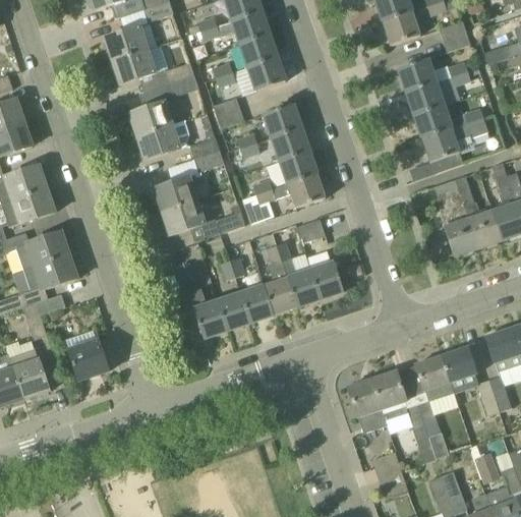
[(92,0),(95,9),(121,0),(92,0)]
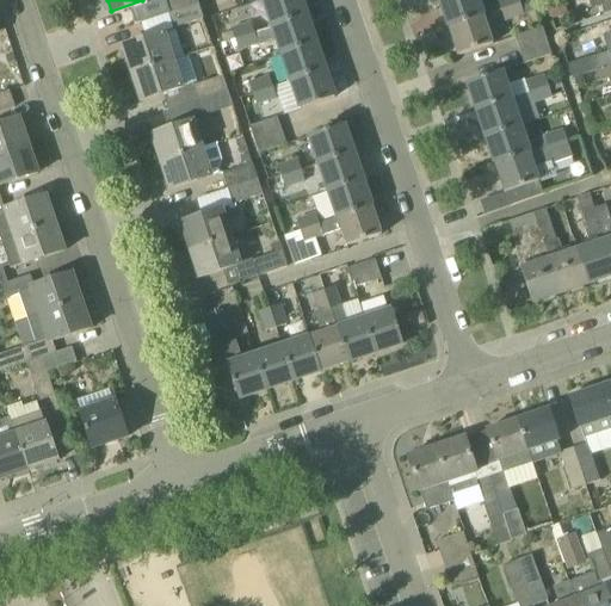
[(165,0),(168,10),(198,0),(165,0)]
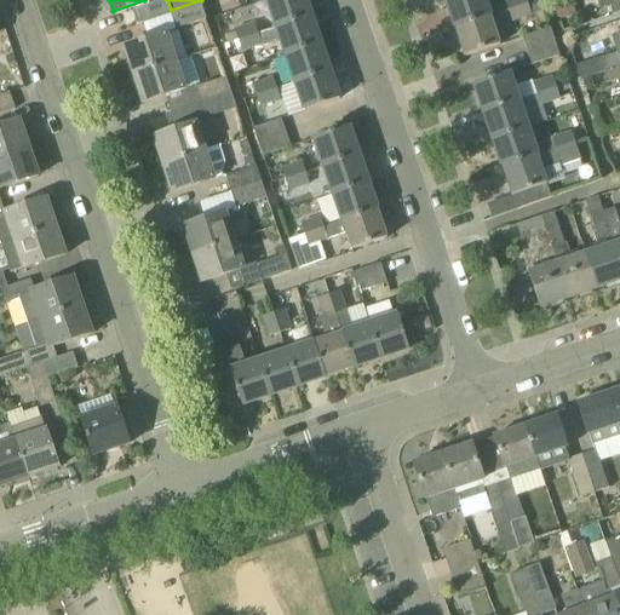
[(171,10),(176,26),(206,15),(201,0),(171,10)]
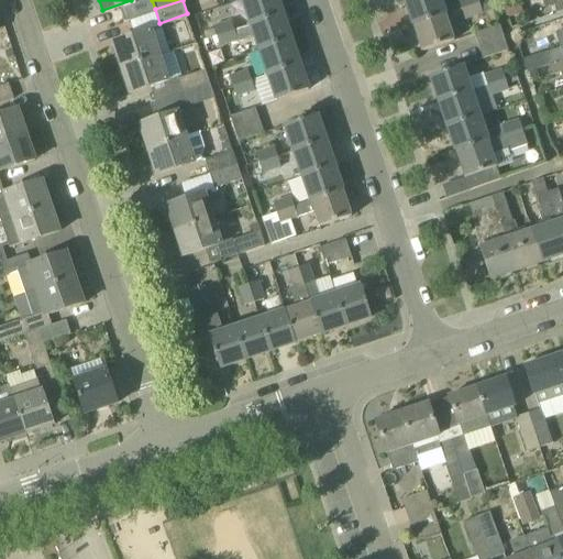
[(243,0),(247,12),(251,22),(283,11),(278,0),(243,0)]
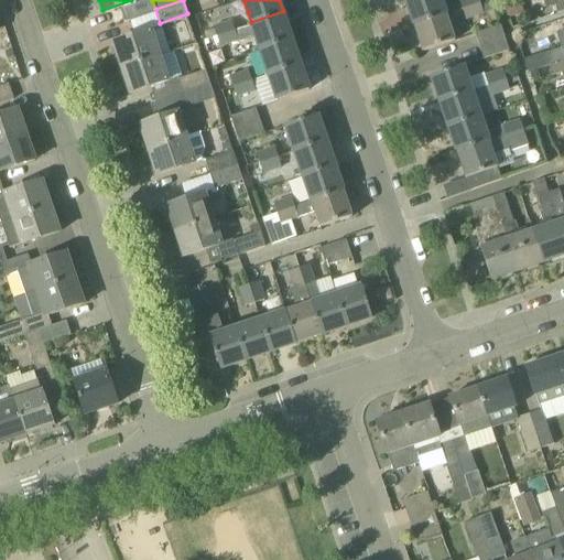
[(445,11),(441,0),(407,0),(413,22),(445,11)]
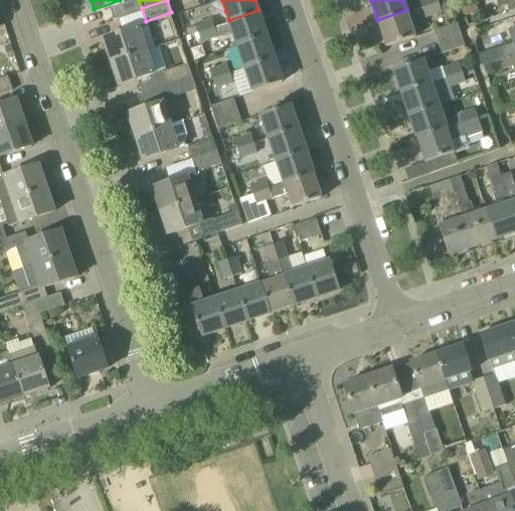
[(441,9),(438,0),(421,5),(424,14),(441,9)]
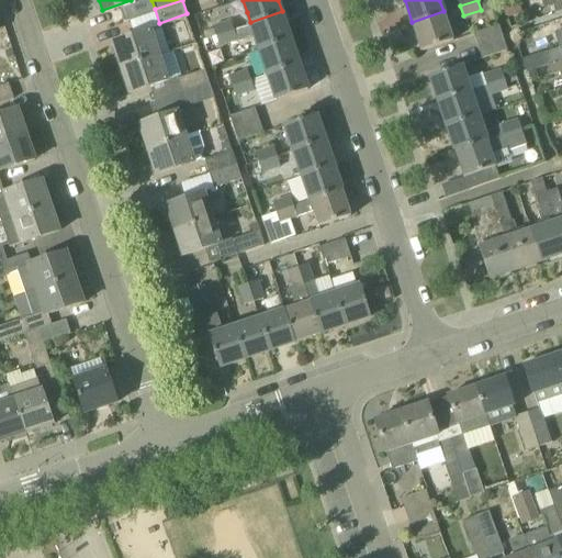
[(507,13),(520,9),(518,0),(504,0),(507,13)]
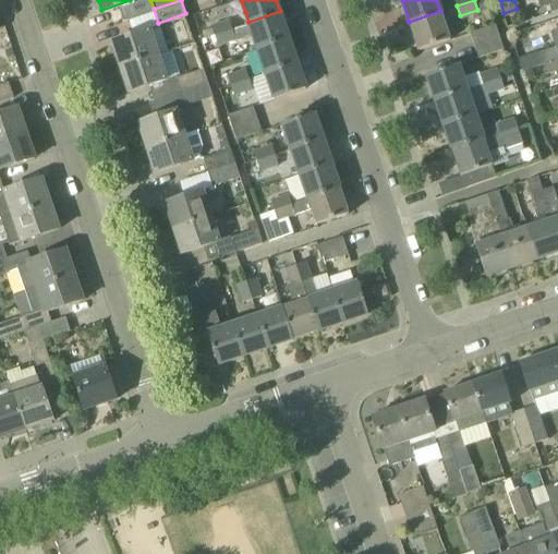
[(538,0),(540,3),(548,0),(552,10),(557,7),(557,0),(538,0)]
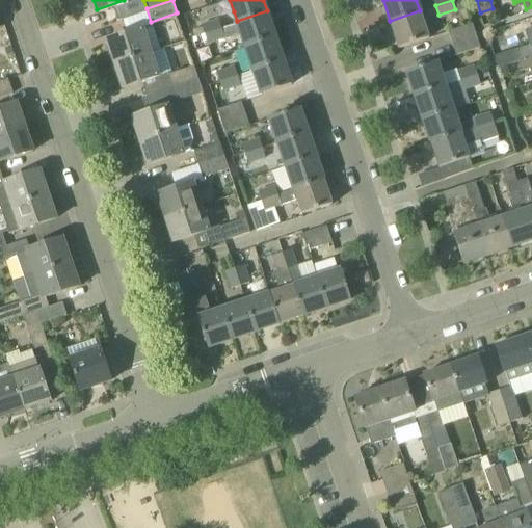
[(245,45),(275,34),(267,10),(237,21),(245,45)]
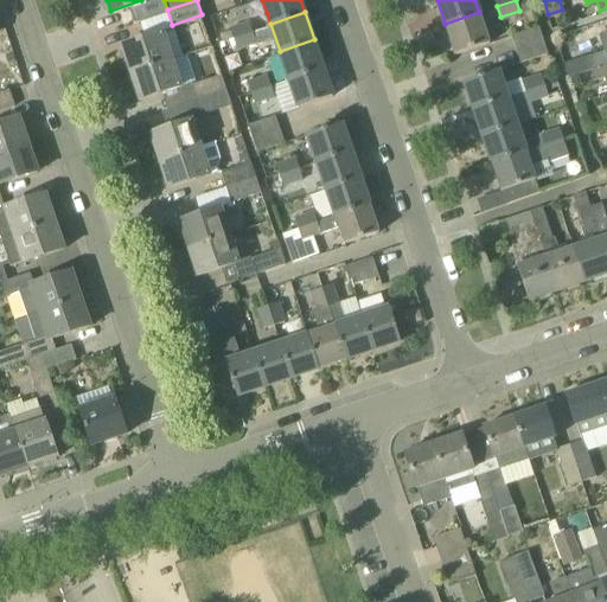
[(479,12),(445,24),(454,52),(489,40),(479,12)]
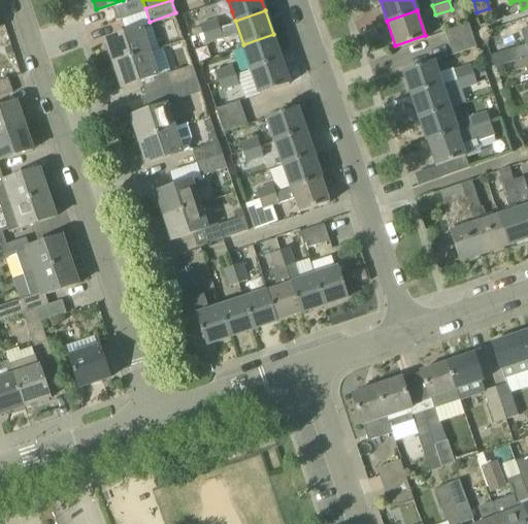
[(200,24),(203,31),(220,26),(216,14),(199,20),(200,24)]
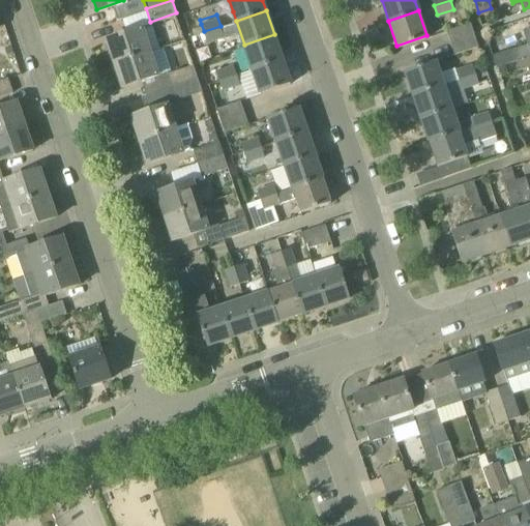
[(450,40),(474,32),(470,21),(446,28),(450,40)]
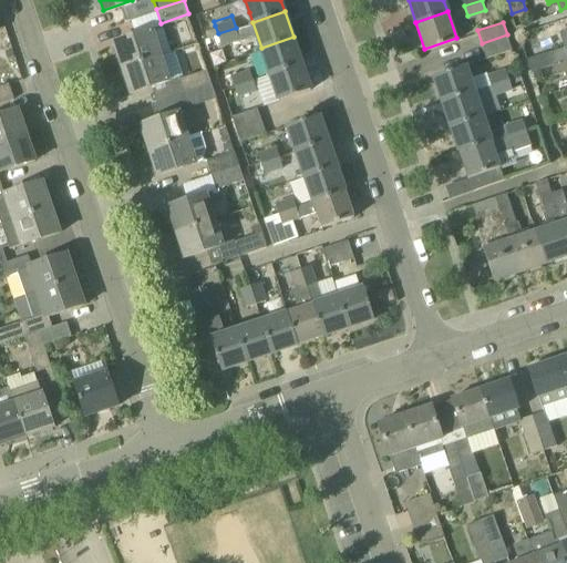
[(122,65),(161,53),(152,27),(113,40),(122,65)]
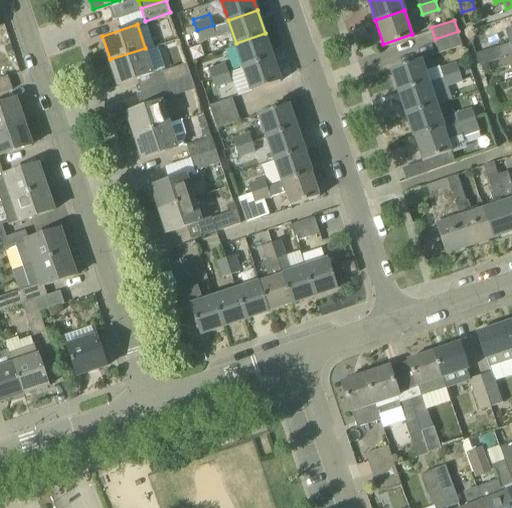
[(213,25),(197,30),(200,39),(216,34),(213,25)]
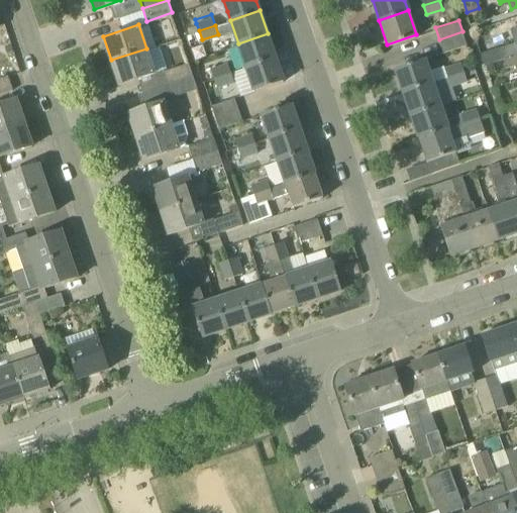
[(462,31),(439,39),(443,50),(467,43),(462,31)]
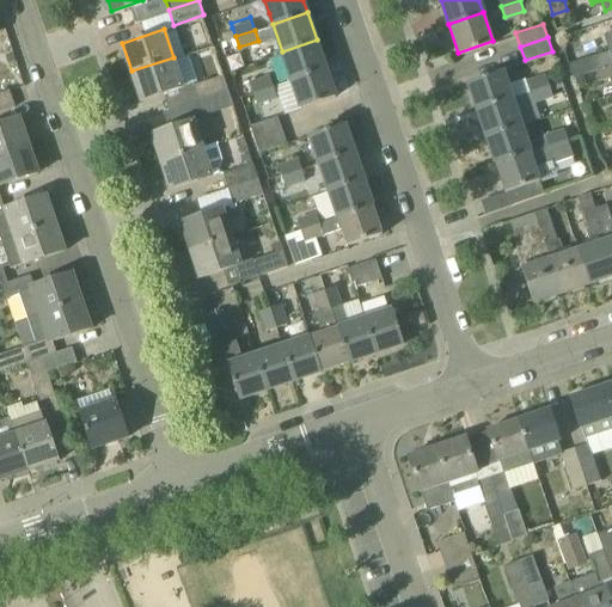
[(291,79),(325,67),(317,40),(282,51),(291,79)]
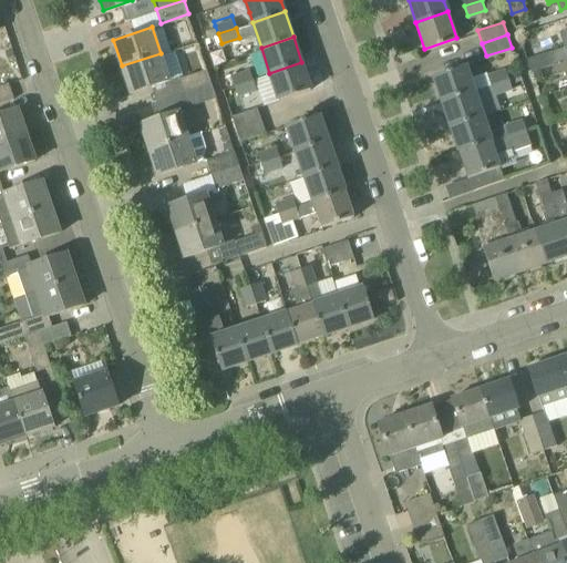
[(549,50),(553,61),(566,55),(566,51),(565,44),(549,50)]
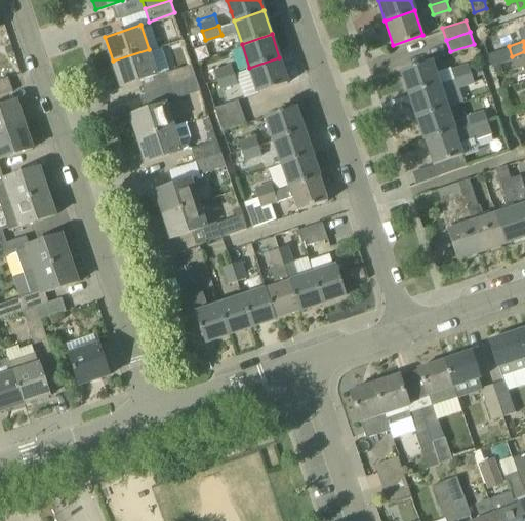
[(156,73),(149,49),(113,61),(120,84),(156,73)]
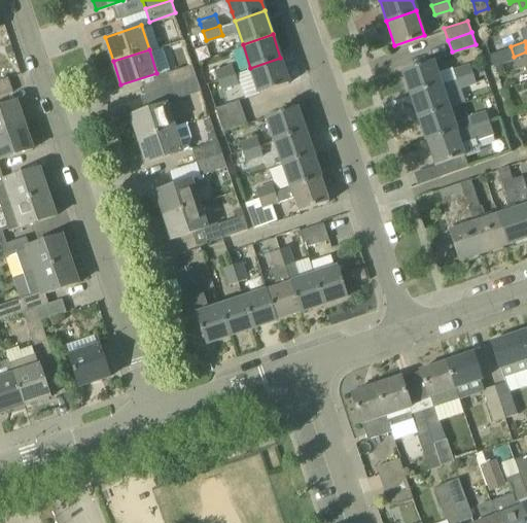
[(526,51),(514,57),(518,67),(526,64),(526,51)]
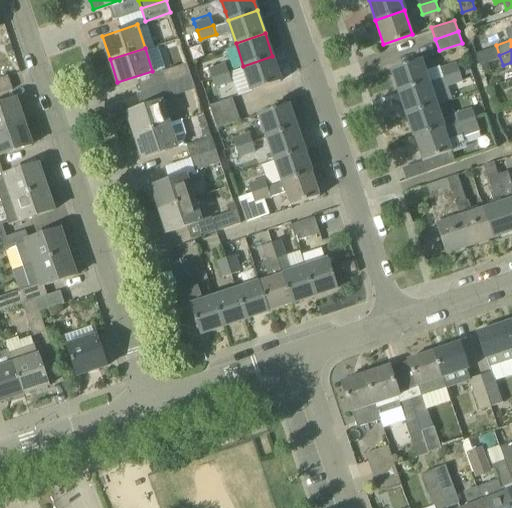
[(272,56),(243,66),(251,89),(280,79),(272,56)]
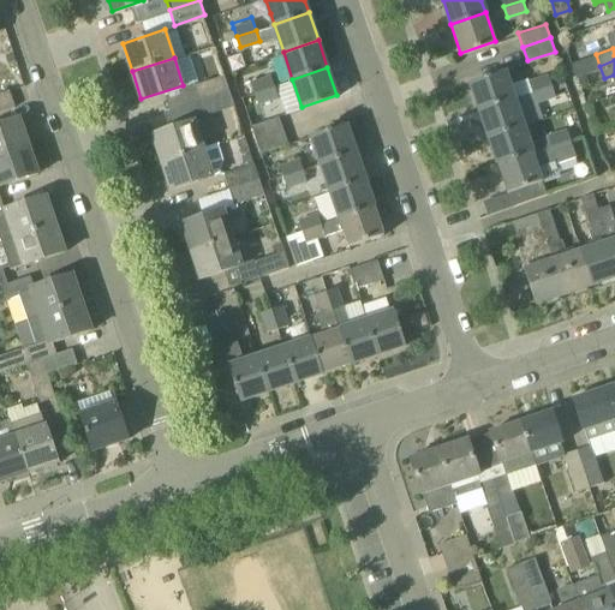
[(479,108),(514,96),(505,69),(470,81),(479,108)]
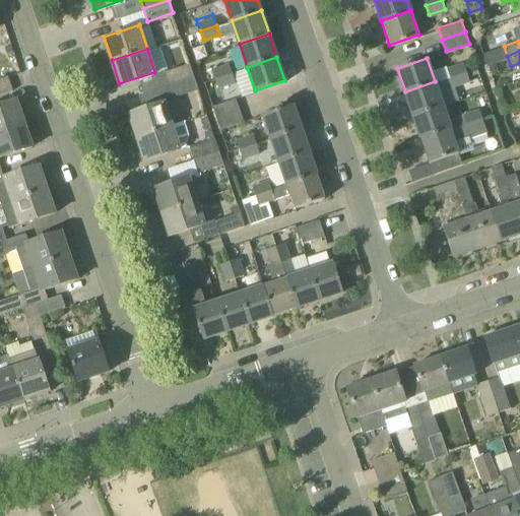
[(194,75),(193,74),(189,62),(164,70),(169,83),(194,75)]
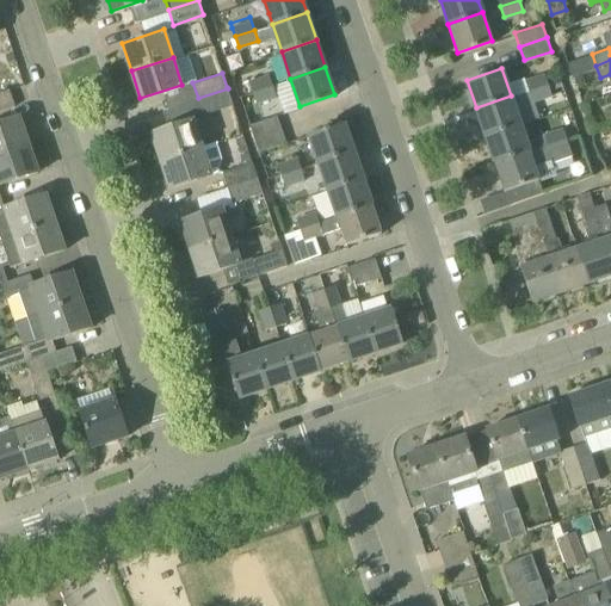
[(548,84),(545,75),(544,73),(525,79),(529,90),(548,84)]
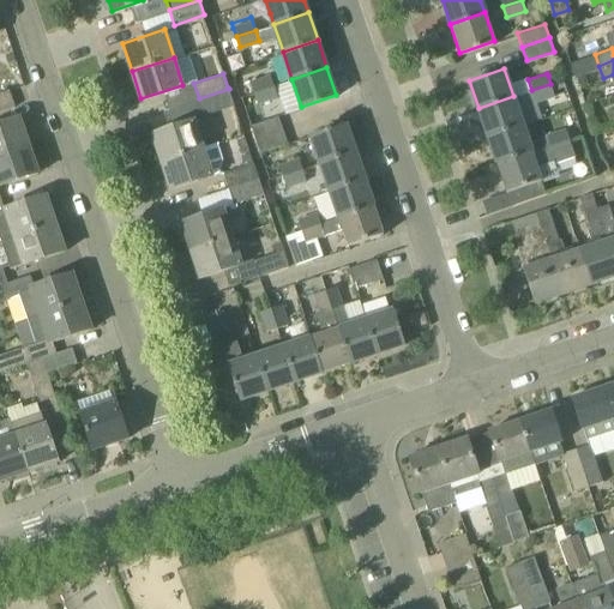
[(254,91),(274,84),(270,74),(251,80),(254,91)]
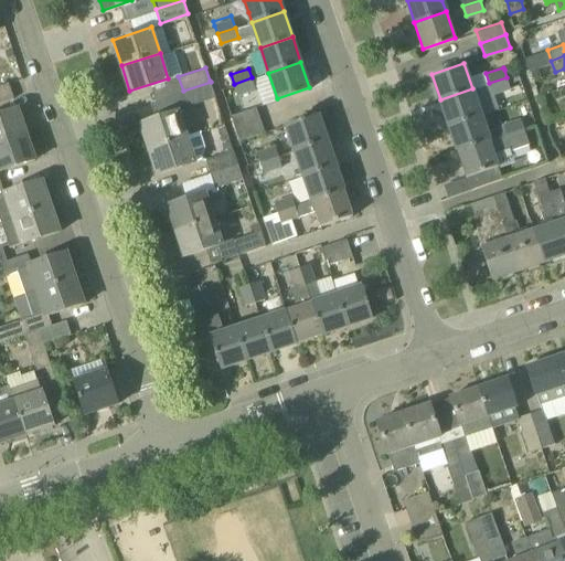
[(252,77),(234,84),(237,94),(255,87),(252,77)]
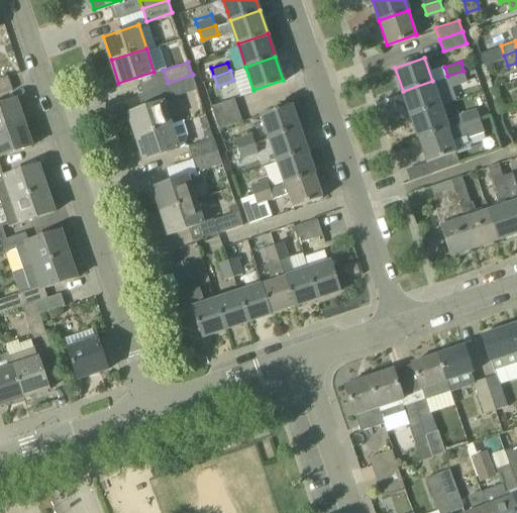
[(411,113),(447,101),(454,99),(450,85),(467,80),(463,71),(447,76),(432,81),(403,91),(411,113)]
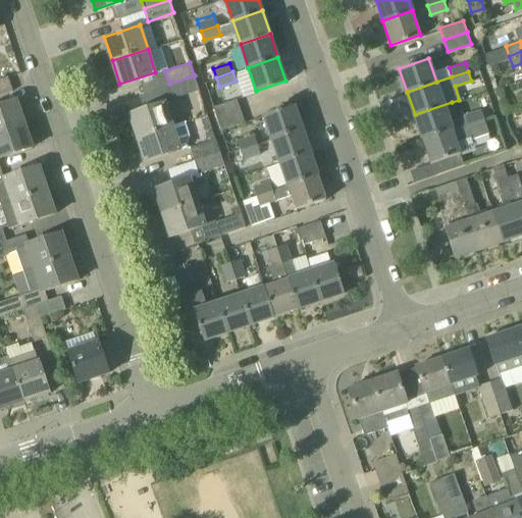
[(7,74),(0,76),(0,92),(12,89),(7,74)]
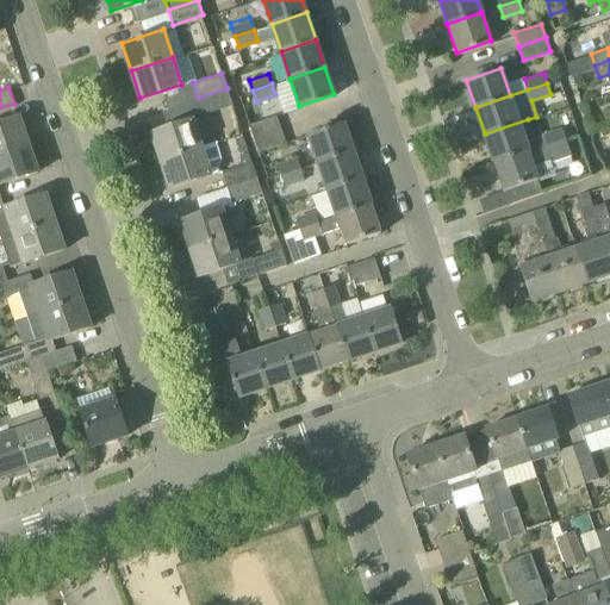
[(203,112),(232,103),(228,88),(198,98),(203,112)]
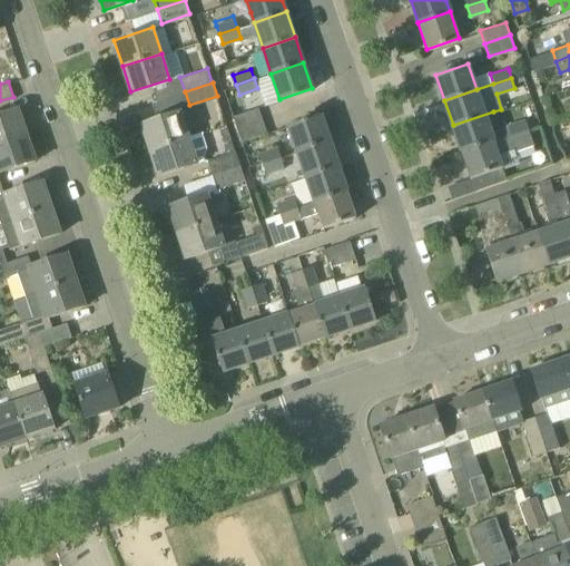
[(237,127),(263,118),(258,106),(233,115),(237,127)]
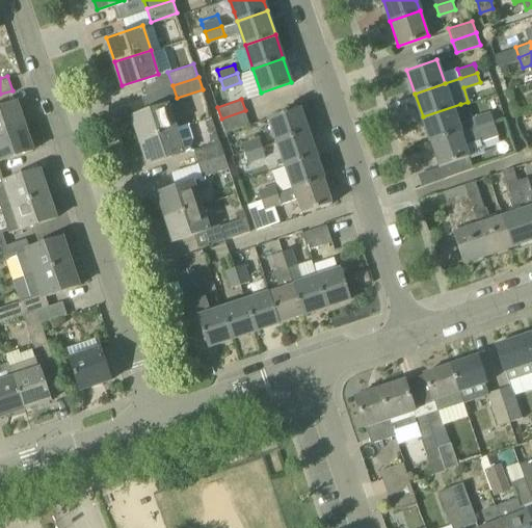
[(17,100),(0,105),(0,132),(25,124),(17,100)]
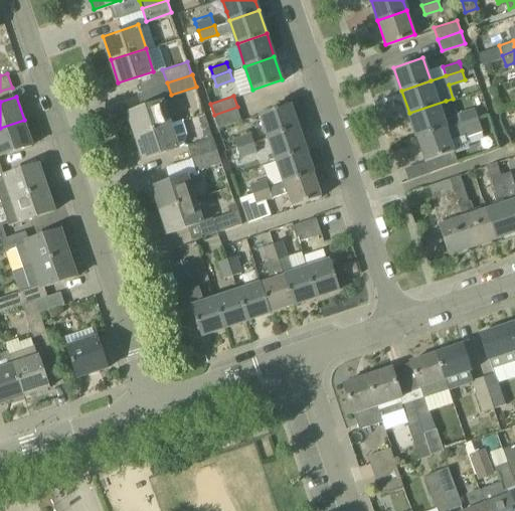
[(135,134),(170,122),(162,99),(127,111),(135,134)]
